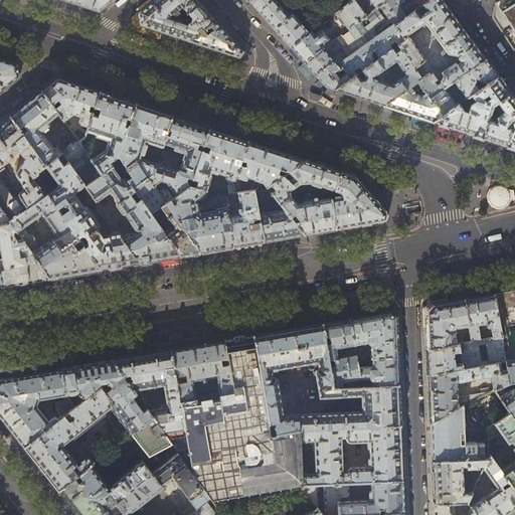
[(65,0),(78,4),(100,11),(105,7),(113,0),(65,0)]
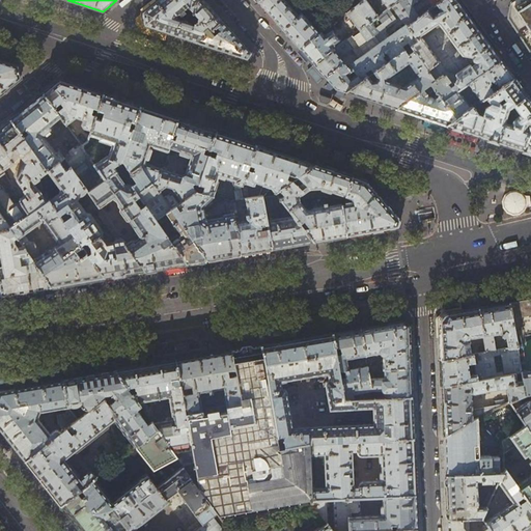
[(157,0),(142,12),(144,26),(171,34),(197,43),(203,34),(206,35),(216,26),(222,20),(205,1),(203,0),(157,0)]
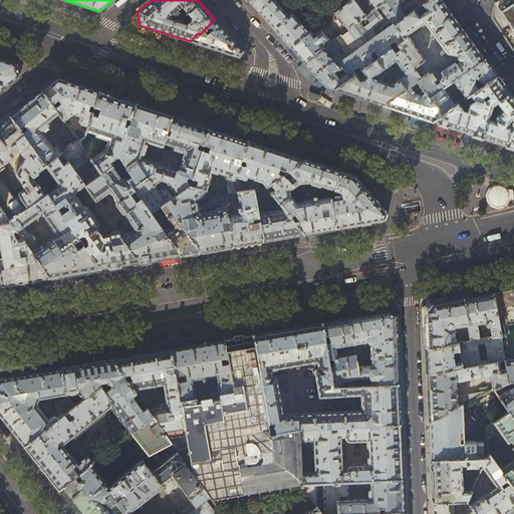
[(280,0),(250,0),(249,1),(270,24),(290,47),(309,32),(286,6),(280,0)]
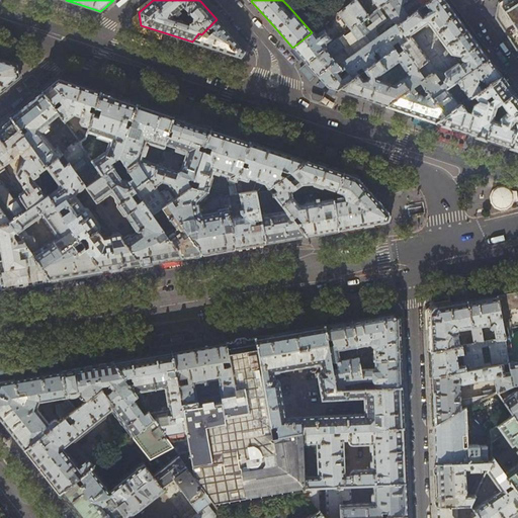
[(395,50),(393,46),(398,41),(401,46),(408,40),(398,26),(430,0),(389,0),(381,6),(396,25),(379,36),(374,30),(387,20),(378,8),(369,16),(362,22),(361,21),(351,29),(326,48),(307,63),(315,73),(328,87),(332,88),(337,90),(359,75),(356,71),(362,67),(365,71),(395,50)]
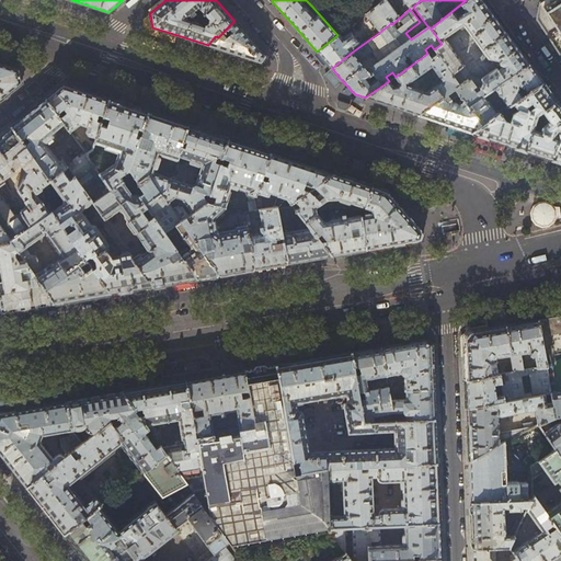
[(400,18),(386,0),(384,0),(381,2),(366,13),(380,32),(391,23),(392,24),(400,18)]
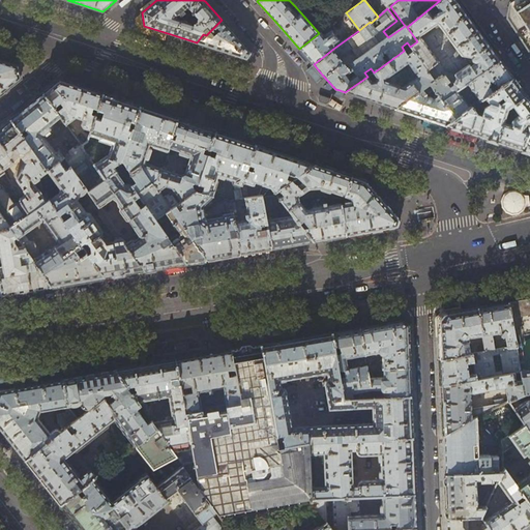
[(390,6),(398,0),(381,0),(387,8),(390,6)]
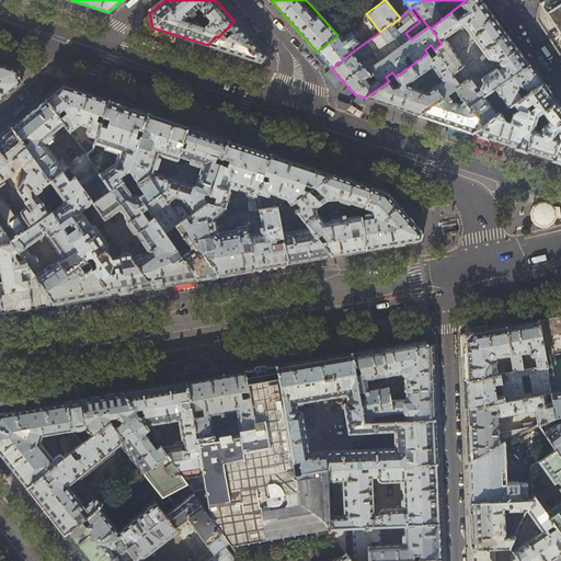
[(482,0),(466,0),(431,29),(442,44),(434,49),(451,75),(506,33),(499,22),(483,0),(482,0)]
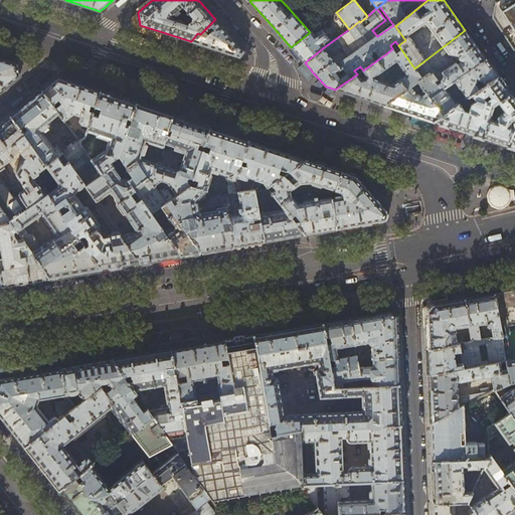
[(514,0),(500,0),(496,3),(494,17),(501,29),(514,50),(514,0)]
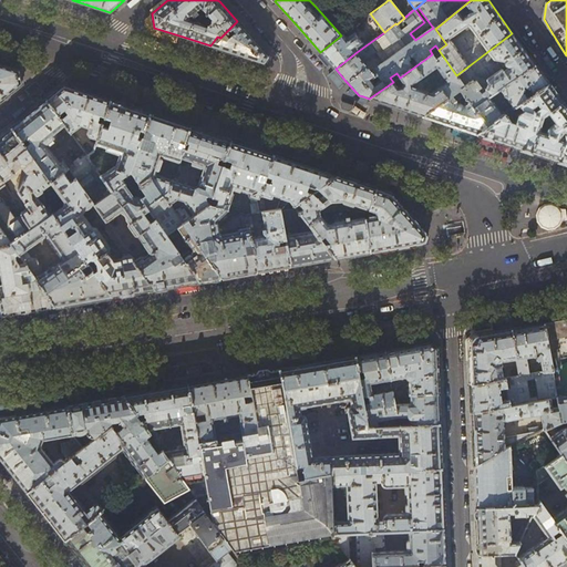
[(254,40),(237,21),(230,28),(235,32),(228,38),(228,37),(225,39),(220,38),(217,37),(210,45),(229,52),(264,64),(269,57),(254,40)]
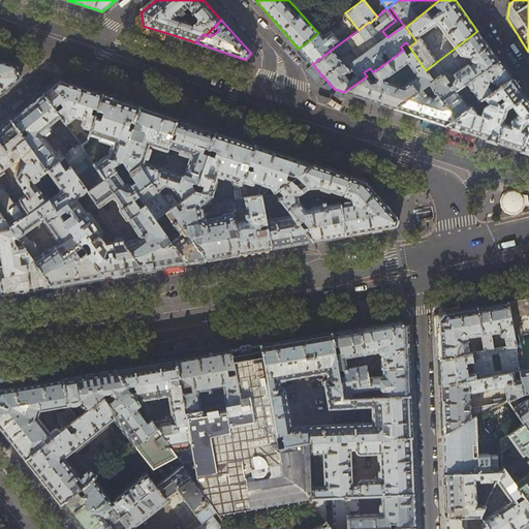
[(318,33),(299,49),(306,56),(313,64),(333,49),(331,45),(338,39),(330,28),(323,32),(324,34),(322,35),(319,32),(318,33)]
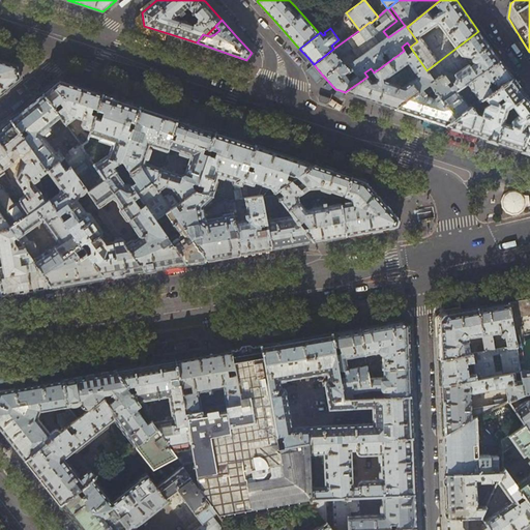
[(483,37),(478,31),(427,70),(434,81),(430,84),(435,91),(439,96),(442,100),(457,90),(467,83),(500,60),(495,54),(483,37)]
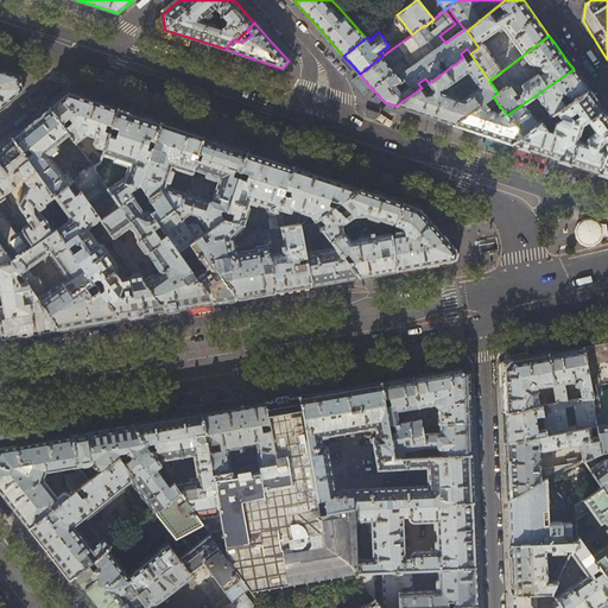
[(470,54),(463,58),(429,83),(422,88),(396,106),(430,116),(454,125),(493,96),(498,93),(489,81),(470,54)]
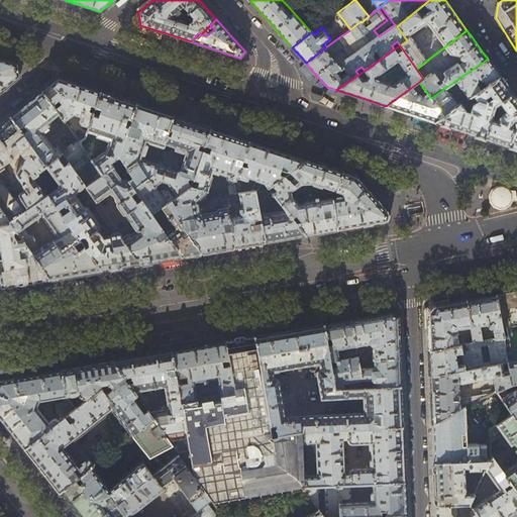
[(0,92),(2,91),(20,76),(18,64),(0,58),(0,92)]
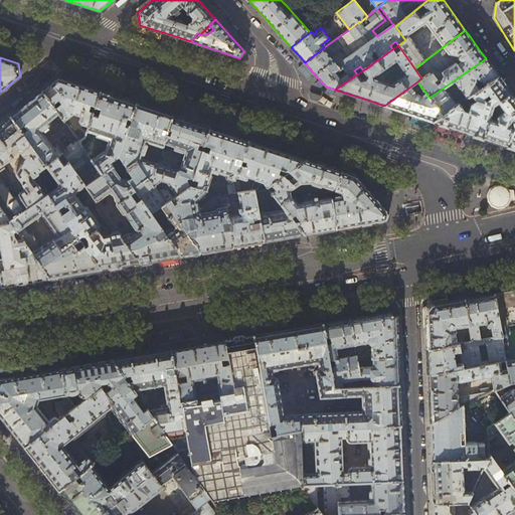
[(492,67),(486,58),(454,80),(462,92),(452,99),(444,88),(430,98),(443,115),(498,75),(492,67)]
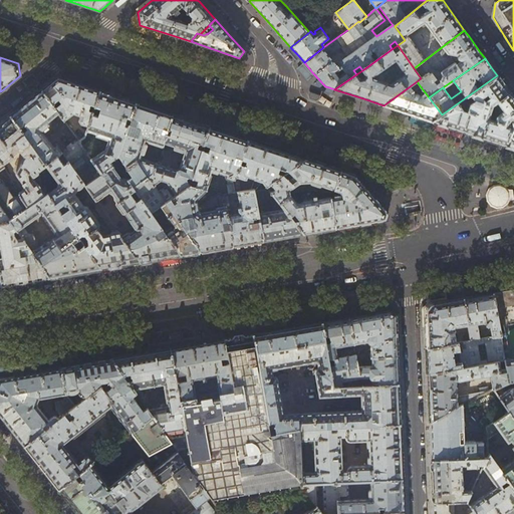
[(442,114),(432,121),(433,121),(464,132),(488,140),(506,146),(513,149),(513,98),(512,96),(503,83),(497,75),(442,114)]
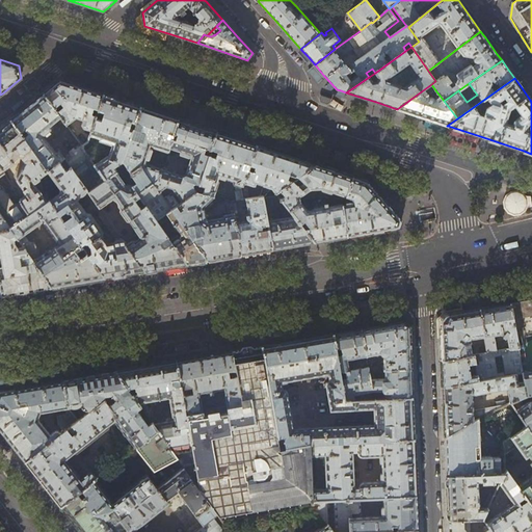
[(52,86),(44,92),(61,117),(67,125),(76,117),(83,121),(81,125),(83,128),(91,131),(104,94),(81,86),(60,80),(52,86)]
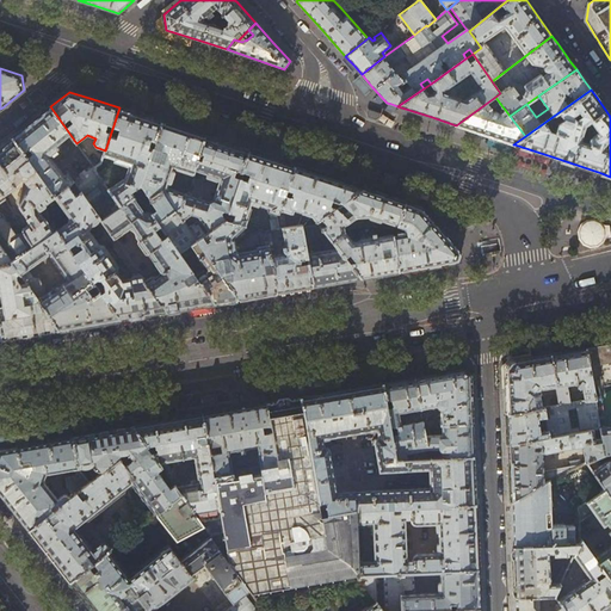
[(498,107),(501,105),(495,97),(456,125),(485,135),(489,136),(513,144),(525,136),(510,116),(506,111),(500,115),(500,113),(499,113),(499,112),(497,111),(495,111),(494,111),(493,111),(492,109),(497,105),(498,107)]
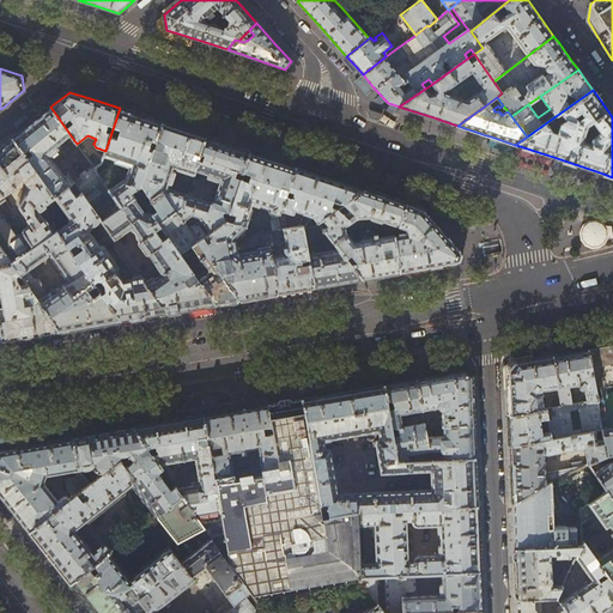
[(58,146),(71,135),(50,107),(29,125),(13,138),(55,198),(74,182),(74,181),(67,174),(65,176),(49,156),(49,155),(52,156),(58,151),(59,147),(58,146)]
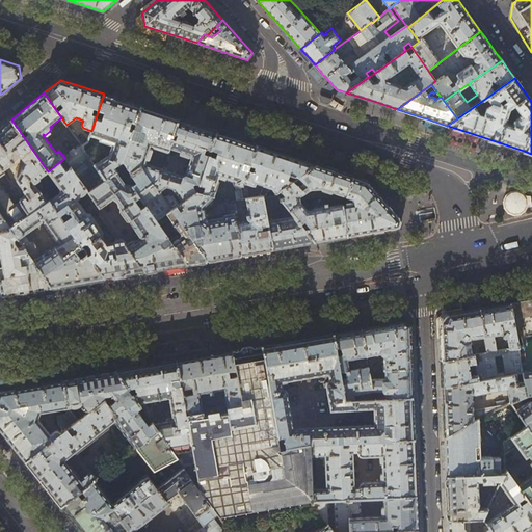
[(82,147),(80,144),(64,157),(64,158),(87,190),(88,191),(116,173),(114,168),(123,162),(141,106),(122,100),(104,94),(91,131),(90,135),(110,141),(111,141),(113,141),(108,157),(107,156),(95,165),(82,147)]
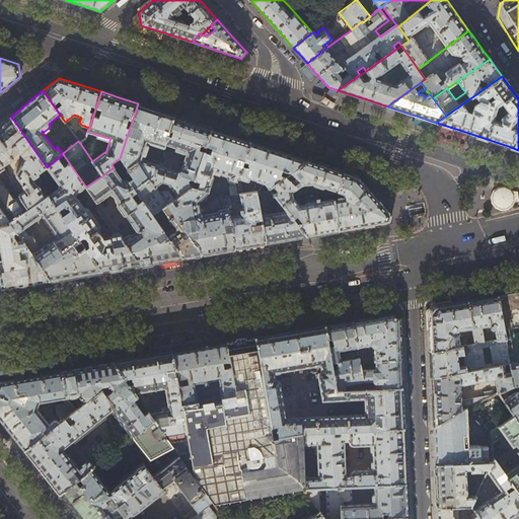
[(155,109),(138,103),(120,158),(128,169),(138,162),(149,178),(155,175),(158,165),(142,159),(147,143),(163,148),(165,144),(174,116),(155,109)]
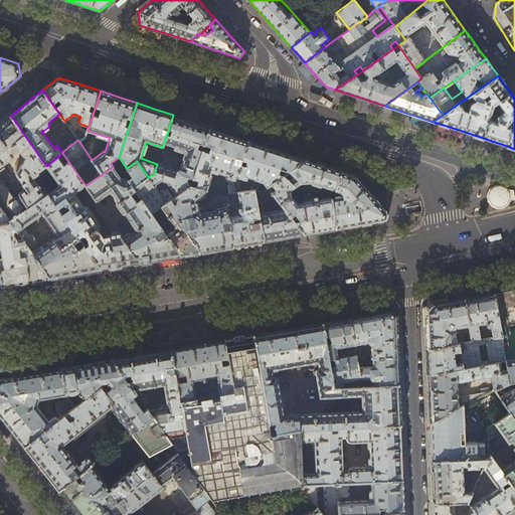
[(191,121),(173,115),(164,143),(186,151),(180,168),(176,170),(157,164),(154,174),(148,177),(137,161),(127,168),(122,172),(127,179),(135,191),(139,196),(155,185),(161,181),(167,182),(169,185),(177,195),(191,186),(193,180),(202,151),(197,149),(199,144),(204,146),(204,145),(210,128),(191,121)]
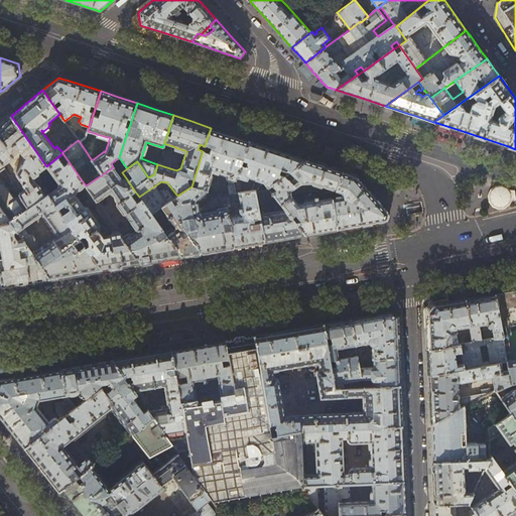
[(433,122),(413,115),(411,120),(431,126),(433,122)]
